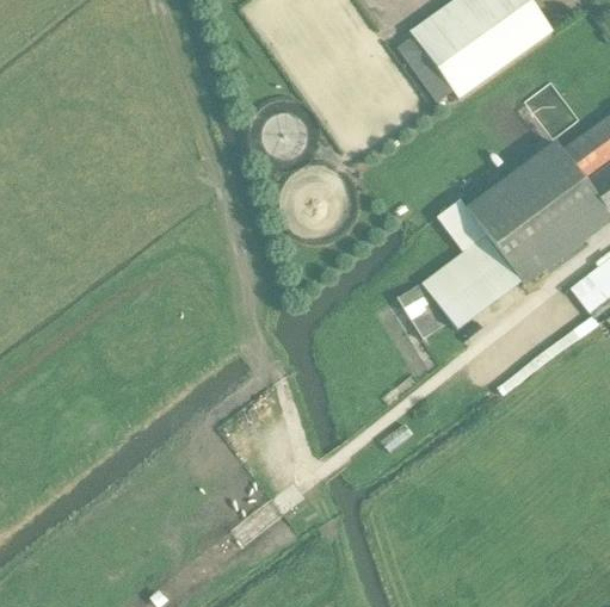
[(552,31),(529,0),(470,0),(417,39),(460,98),(552,31)]
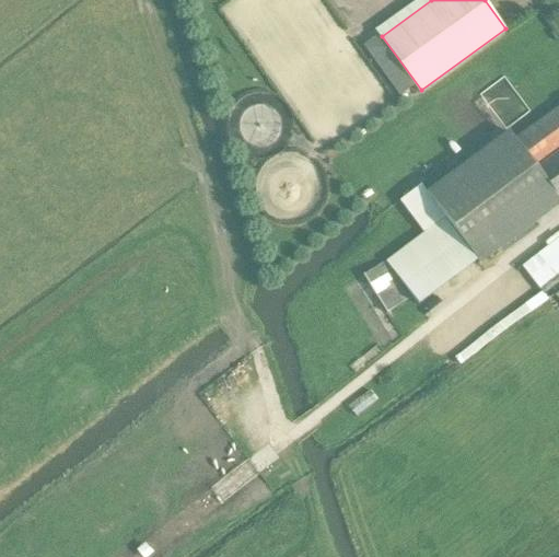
[(428,190),(479,258),(480,260),(558,202),(558,105),(516,137),(510,129),(428,190)]
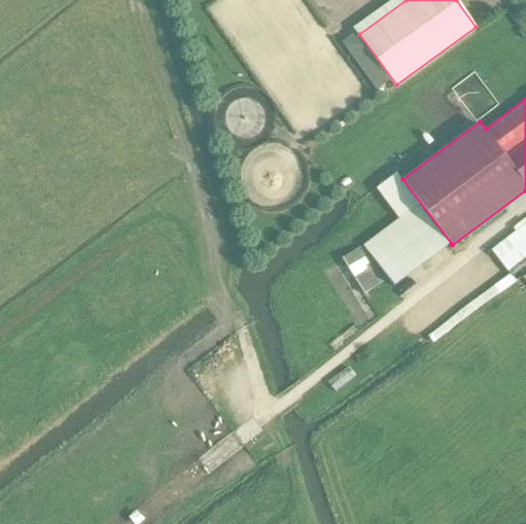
[(372,238),(363,243),(394,285),(449,244),(396,173),(395,174),(377,187),(399,217),(397,219),(372,238)]
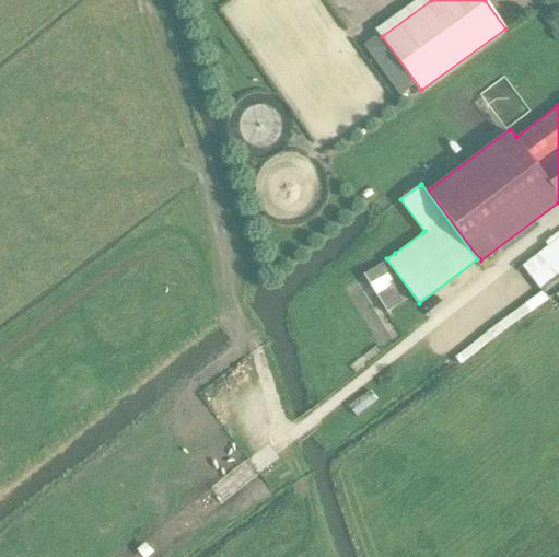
[(558,235),(522,263),(536,281),(544,291),(558,279),(558,235)]
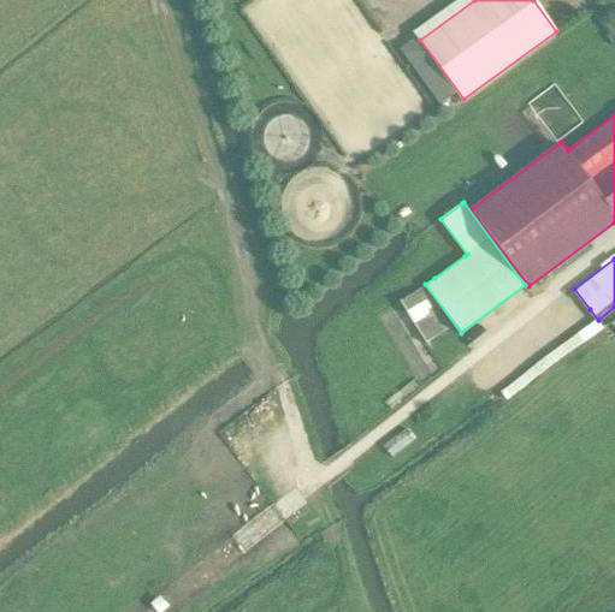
[(425,285),(401,299),(414,320),(426,340),(450,325),(425,285)]
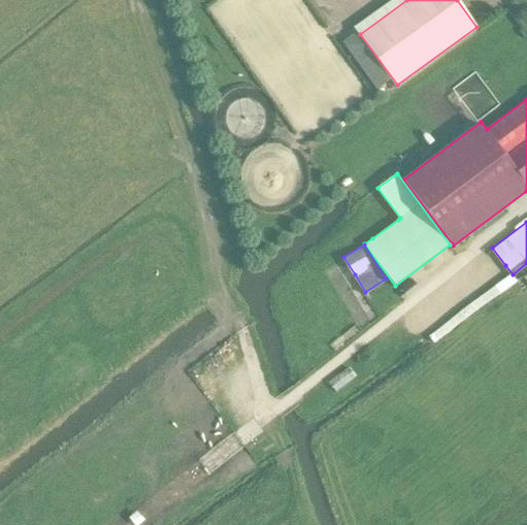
[(451,524),(442,514),(428,524),(451,524)]
